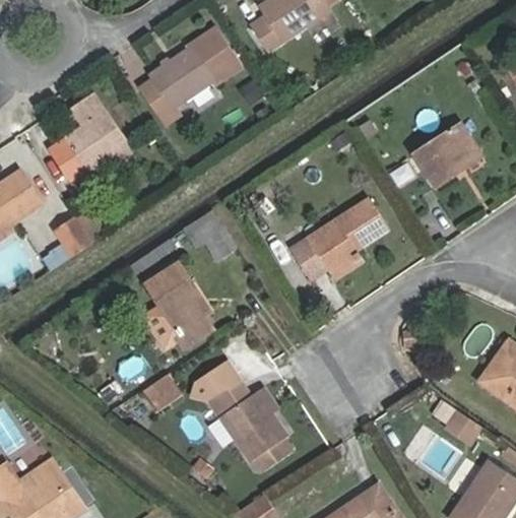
[(329,9),(326,5),(322,0),(265,0),(257,6),(263,16),(249,25),(266,51),(329,9)]
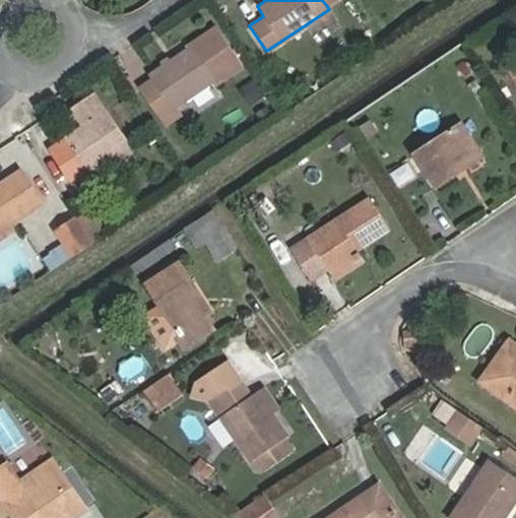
[(213,23),(186,43),(189,47),(148,74),(151,78),(138,86),(163,123),(177,113),(170,103),(208,77),(211,81),(239,62),(213,23)]
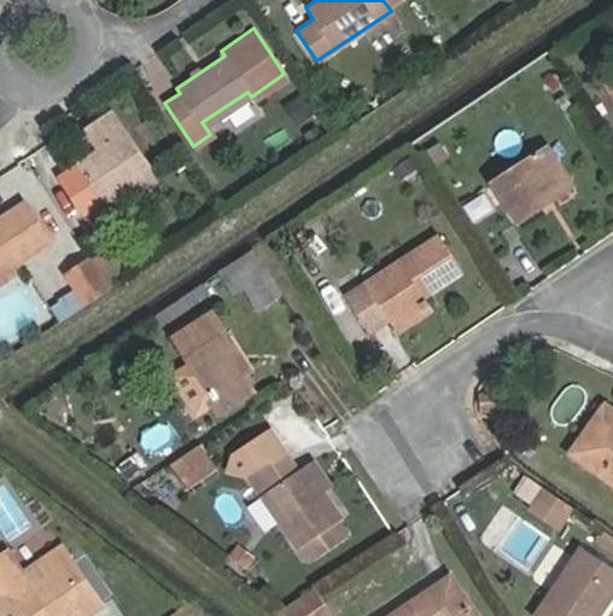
[(85,216),(150,172),(109,111),(82,129),(95,150),(58,175),(85,216)]
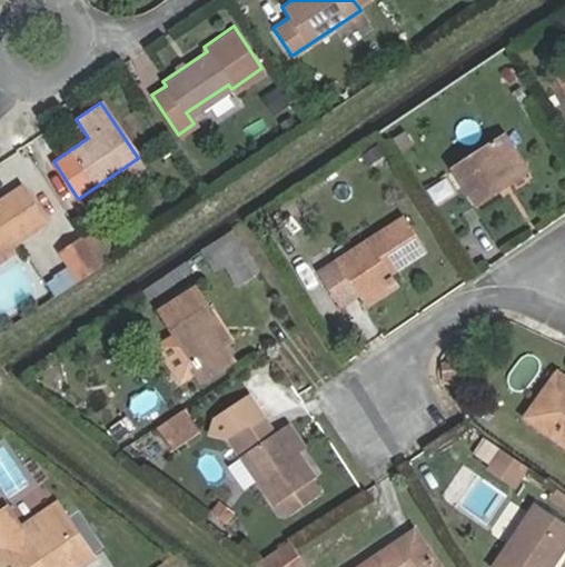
[(504,132),(450,167),(474,205),(497,189),(493,181),(524,162),(504,132)]
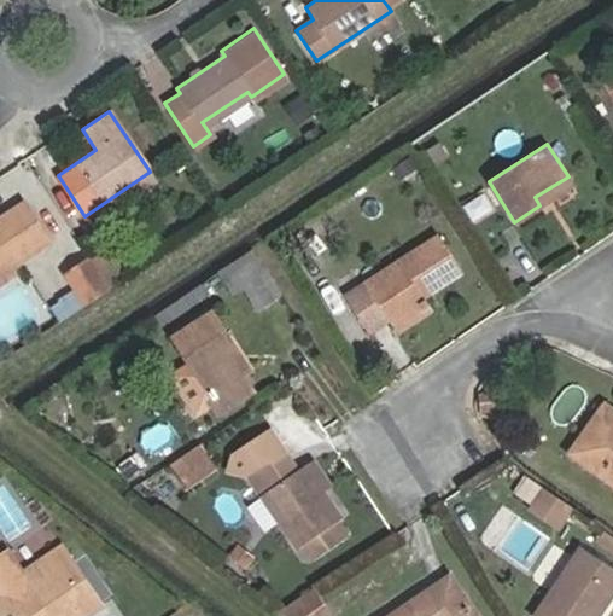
[(0,263),(5,269),(45,243),(19,203),(0,215),(0,263)]
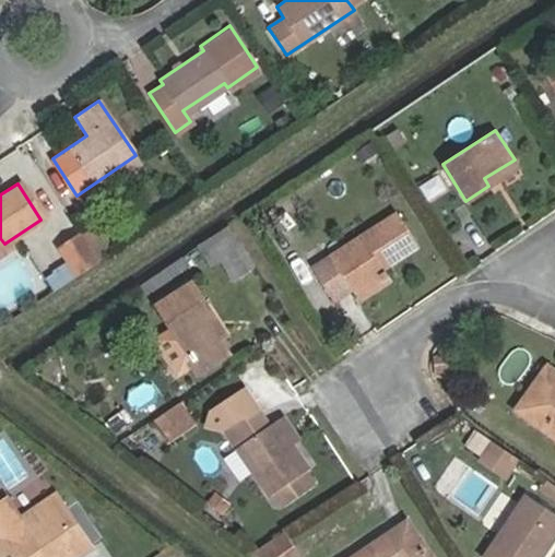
[(397,212),(311,265),(331,299),(351,287),(354,293),(386,273),(381,267),(418,244),(397,212)]
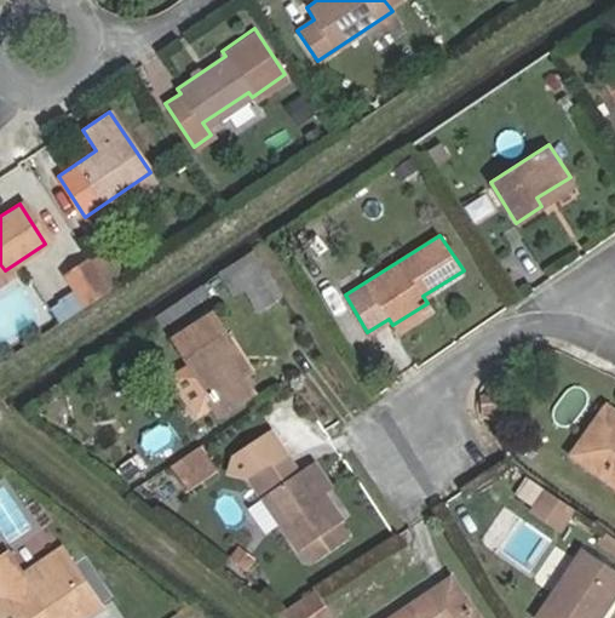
[(101,278),(87,259),(61,276),(80,305),(108,287),(101,278)]
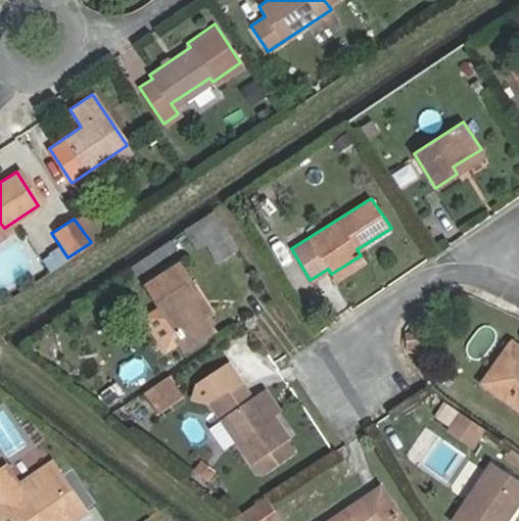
[(101,224),(85,234),(91,242),(106,232),(101,224)]
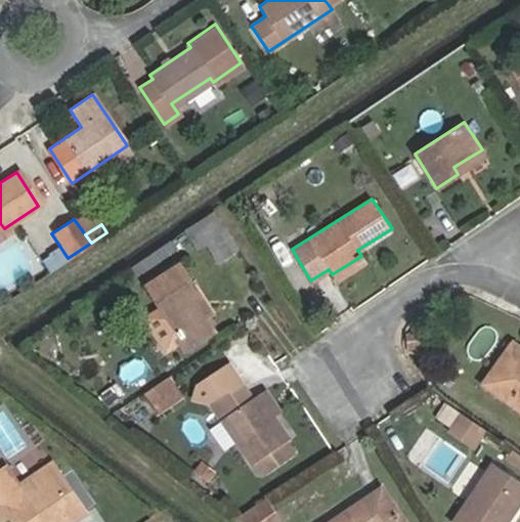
[(169,241),(132,264),(137,272),(174,249),(169,241)]
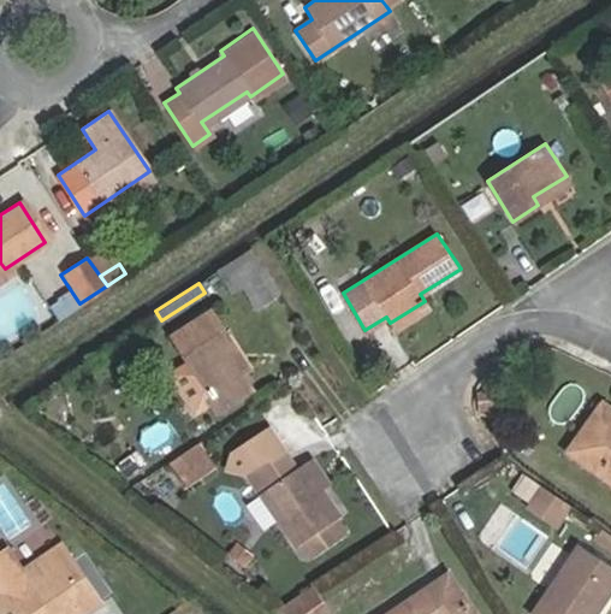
[(171,335),(208,393),(205,394),(217,413),(253,390),(220,337),(226,334),(211,308),(171,335)]
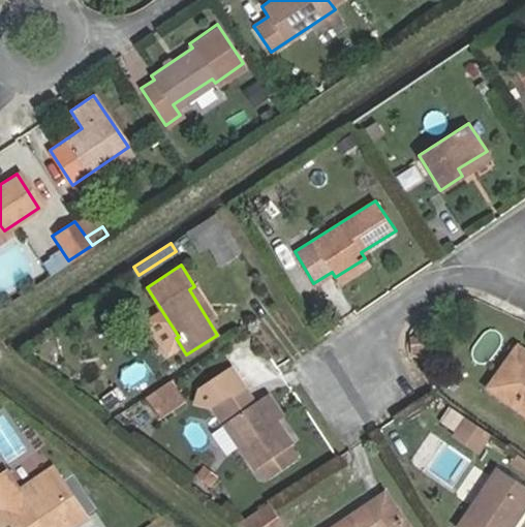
[(410,337),(411,354),(428,353),(427,336),(410,337)]
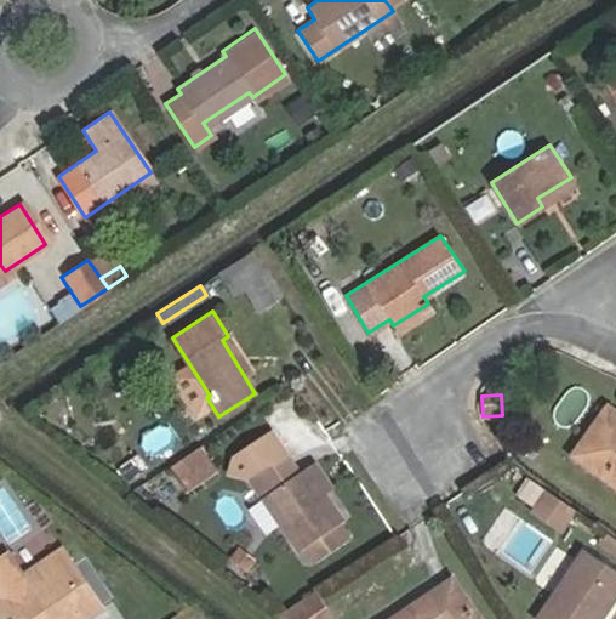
[(615,418),(603,409),(571,454),(615,486),(615,418)]
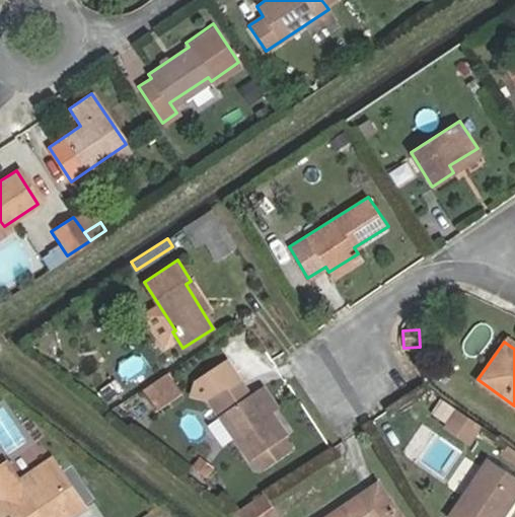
[(178,391),(164,370),(139,387),(153,409),(178,391)]
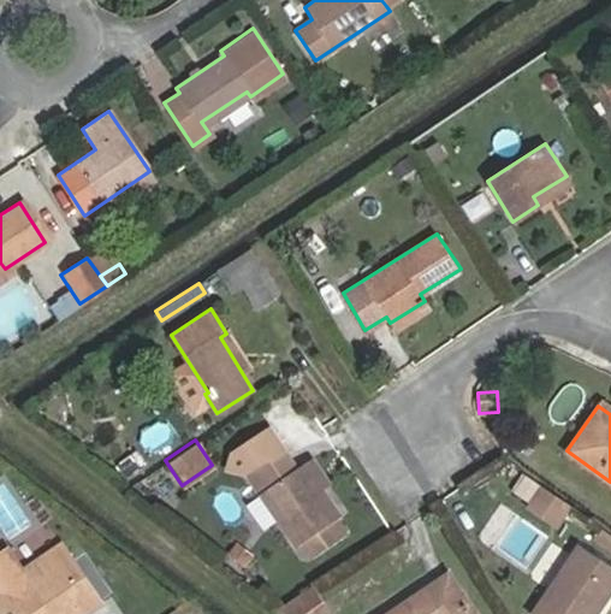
[(294,468),(280,449),(247,472),(295,545),(298,543),(306,554),(344,529),(336,518),(338,517),(320,489),(303,462),(294,468)]
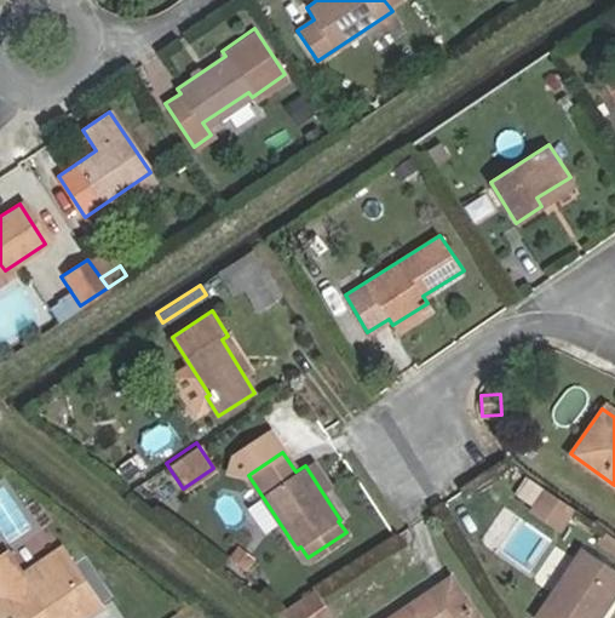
[(312,461),(305,465),(322,492),(331,487),(312,461)]
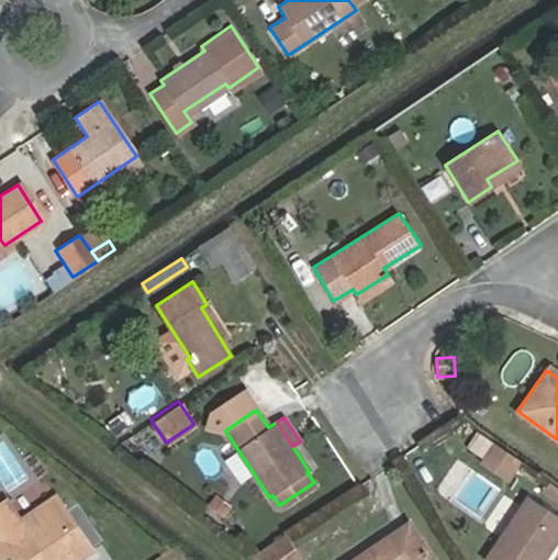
[(480,435),(470,450),(481,458),(492,443),(480,435)]
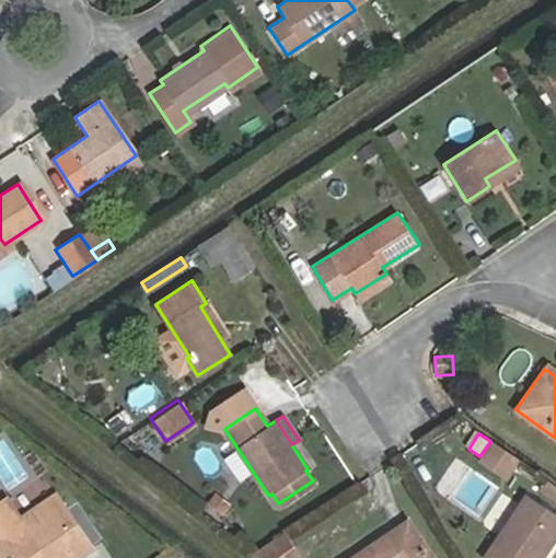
[(224,503),(211,492),(204,502),(217,512),(224,503)]
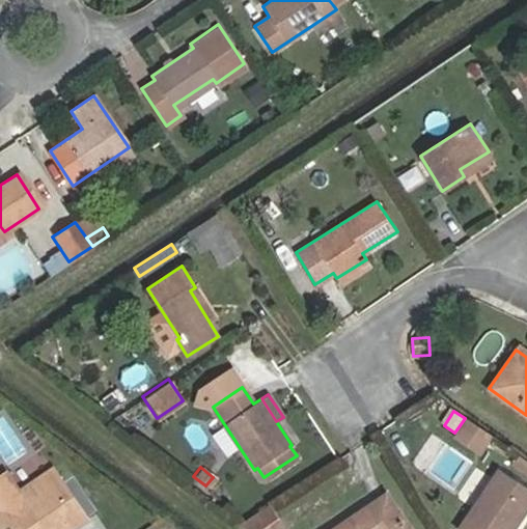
[(49,468),(16,491),(21,498),(55,475),(49,468)]
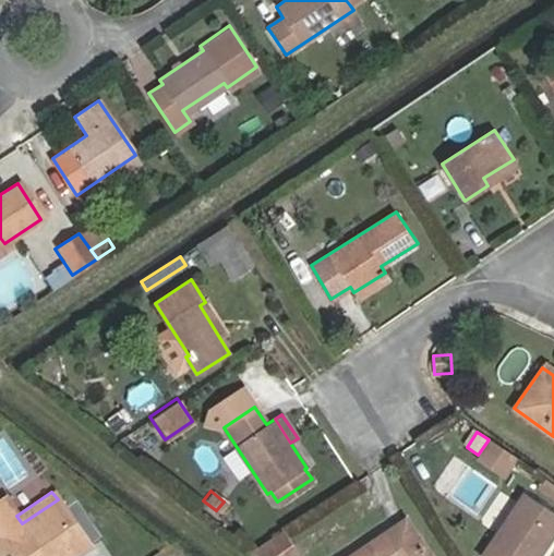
[(539,555),(553,534),(553,514),(522,493),(479,555),(539,555)]
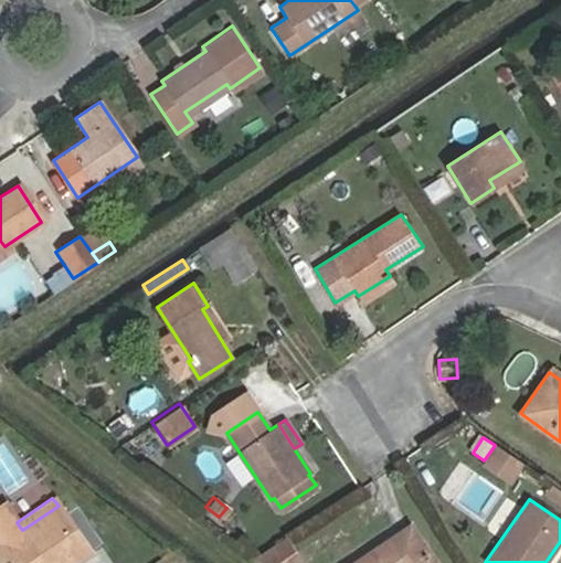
[(2,502),(0,503),(0,543),(8,555),(13,562),(56,562),(67,555),(72,562),(88,550),(59,506),(22,530),(17,522),(2,502)]
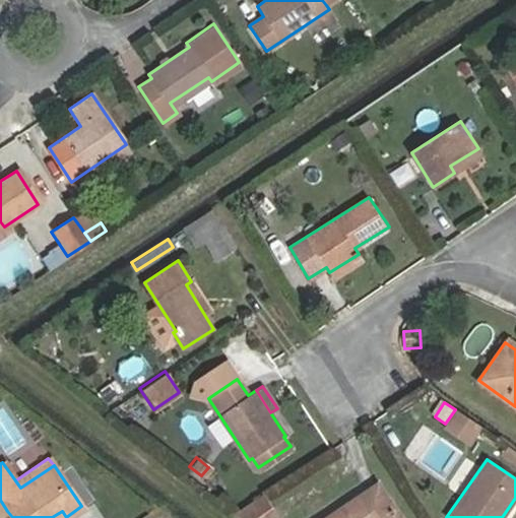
[(400,517),(377,482),(322,517),(400,517)]
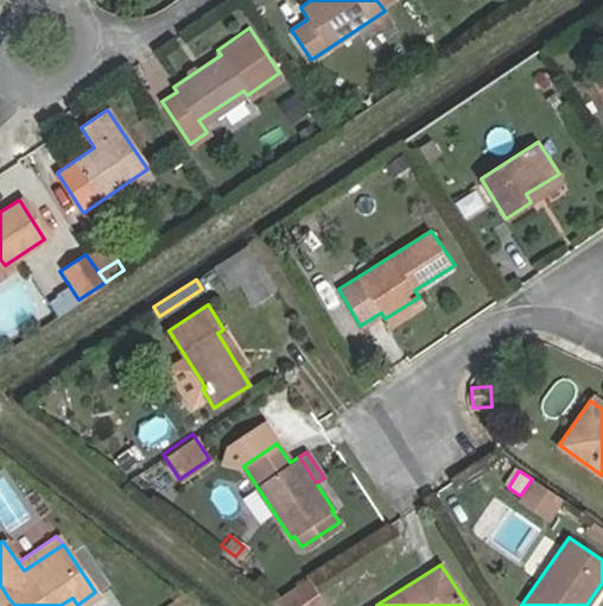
[(328,605),(308,575),(270,600),(275,605),(328,605)]
